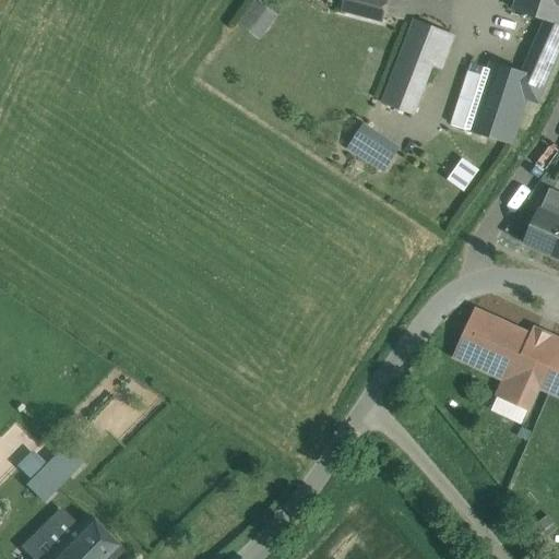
[(261,37),(280,14),(261,0),(257,0),(240,22),(261,37)]
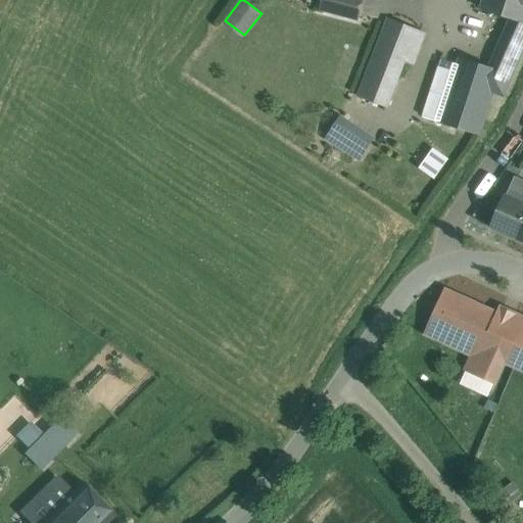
[(324,0),(322,10),(358,19),(362,0),(324,0)]
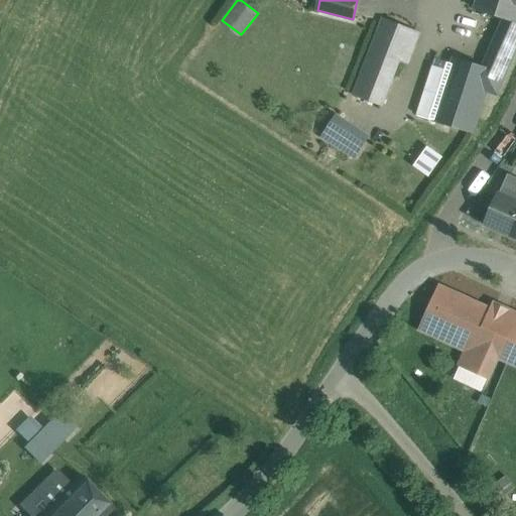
[(515,0),(480,0),(477,12),(506,21),(515,24),(515,0)]
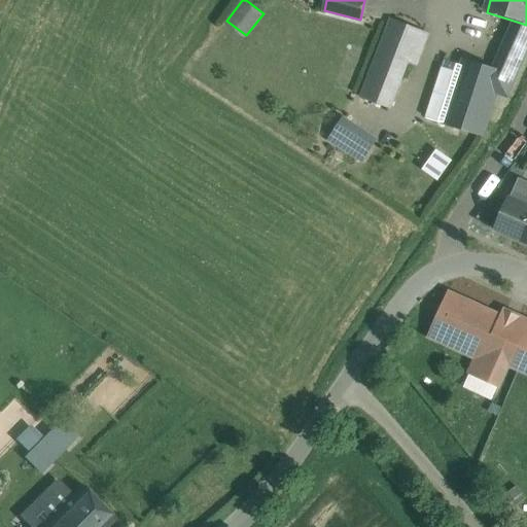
[(395,12),(362,98),(389,107),(408,60),(417,63),(420,55),(421,56),(432,27),(395,12)]
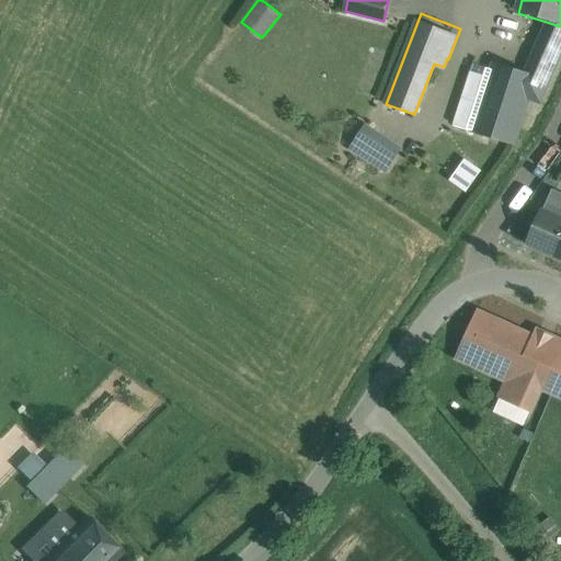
[(560,26),(550,23),(528,75),(527,98),(540,103),(560,56),(560,26)]
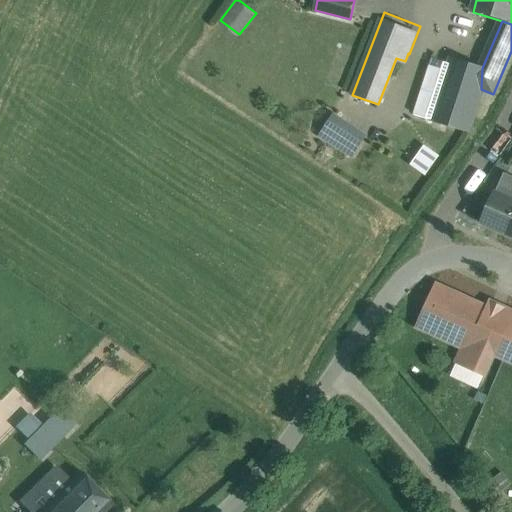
[(482,68),(452,59),(449,69),(433,120),(467,131),(481,89),(482,68)]
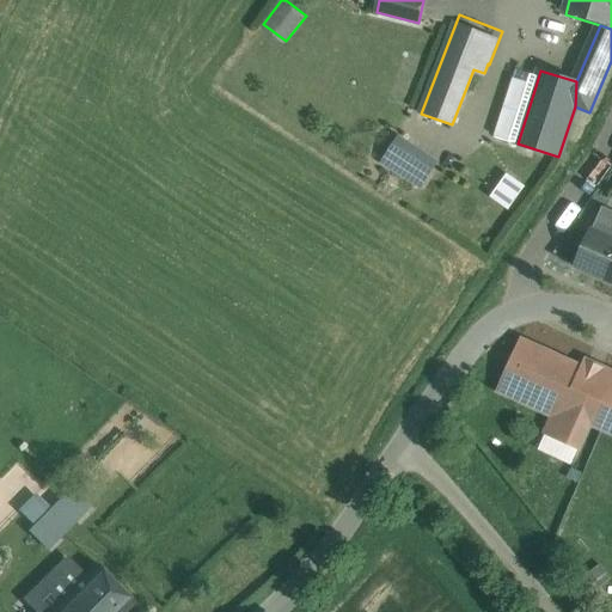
[(537,83),(514,75),(494,136),(518,144),(537,83)]
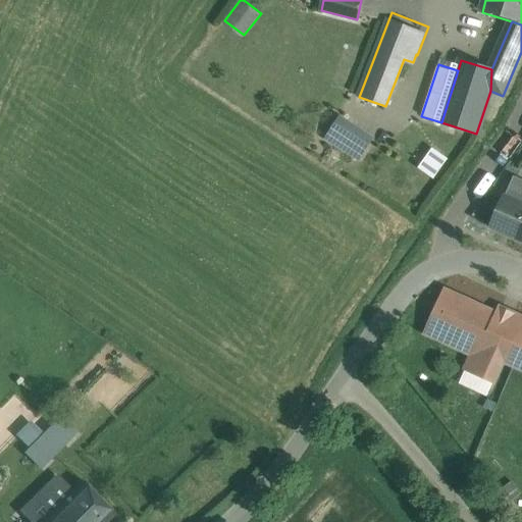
[(371,139),(341,118),(327,139),(358,159),(371,139)]
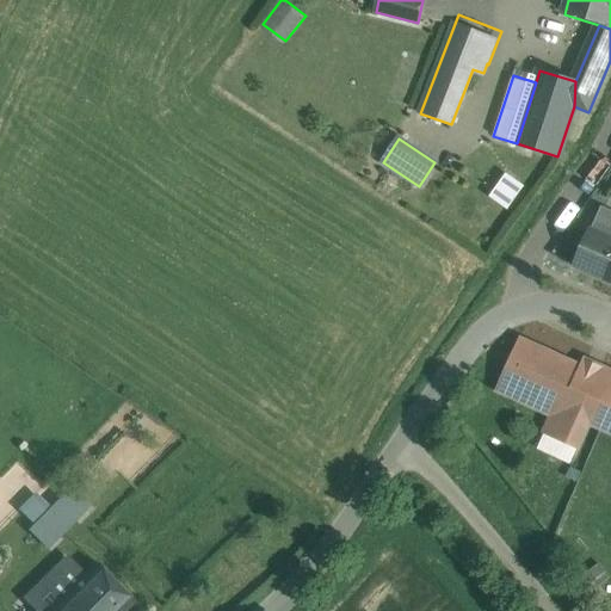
[(610,239),(591,230),(575,265),(610,281),(610,239)]
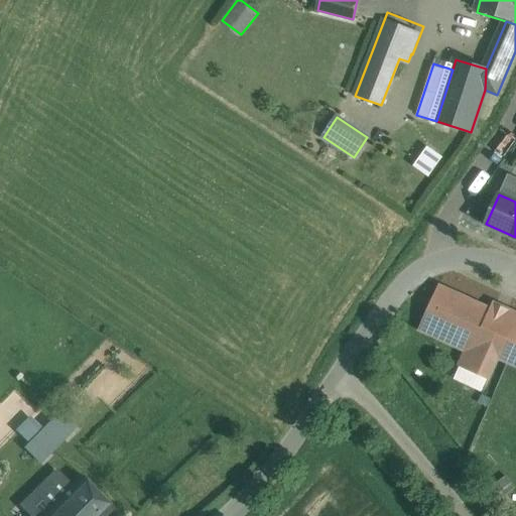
[(515,313),(505,309),(498,325),(491,320),(495,312),(438,286),(431,303),(435,305),(433,310),(428,308),(419,330),(467,351),(460,367),(488,379),(498,357),(515,365),(515,313)]
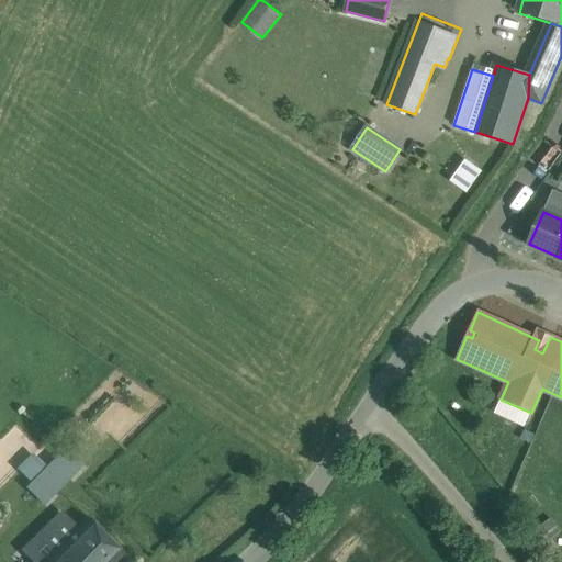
[(68,478),(55,464),(30,491),(43,504),(68,478)]
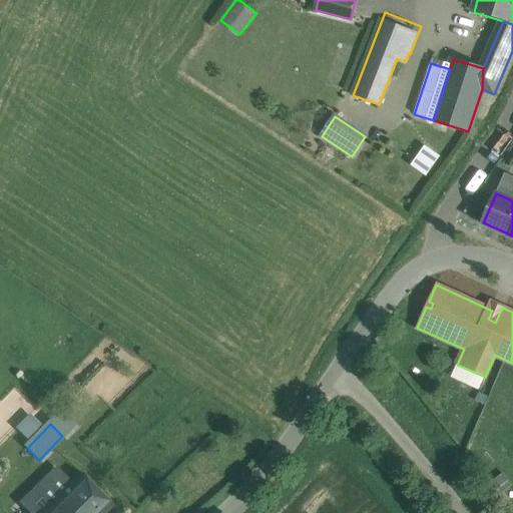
[(102,512),(110,505),(81,475),(67,489),(60,482),(61,477),(55,471),(44,481),(75,512),(102,512)]
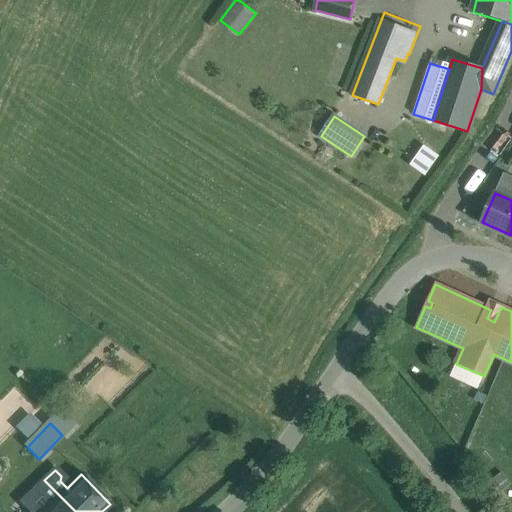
[(75,511),(44,480),(11,511),(75,511)]
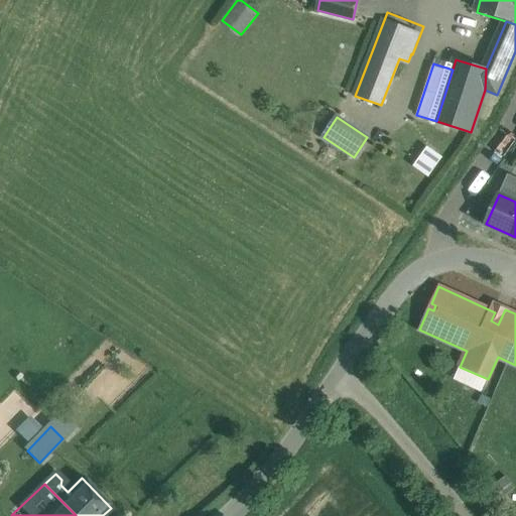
All buildings are outlined.
